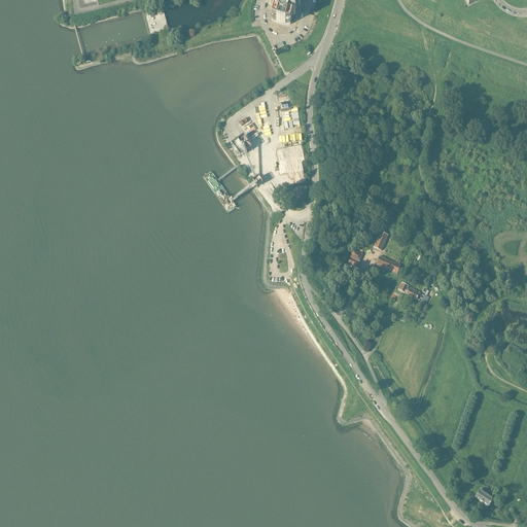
[(274,0),(272,9),(274,10),(272,21),(273,22),(275,23),(276,23),(277,24),(279,24),(280,25),(282,25),(284,25),(285,25),(287,25),(288,25),(290,25),(292,14),(294,15),(297,5),(300,6),(301,0),(274,0)]
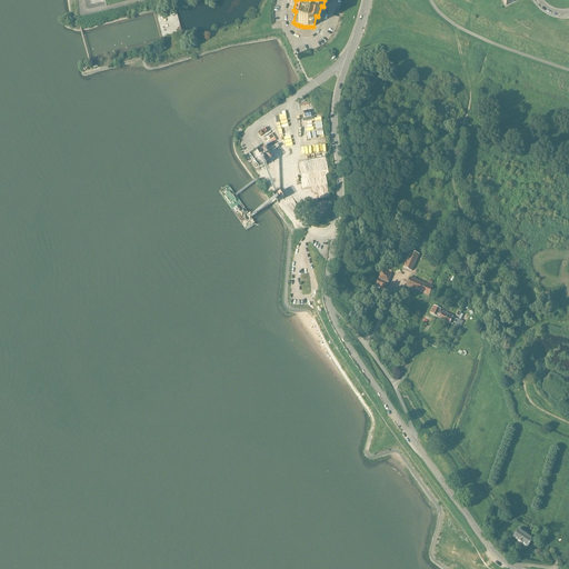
[(278,143),(273,136),(268,140),(272,147),(278,143)]
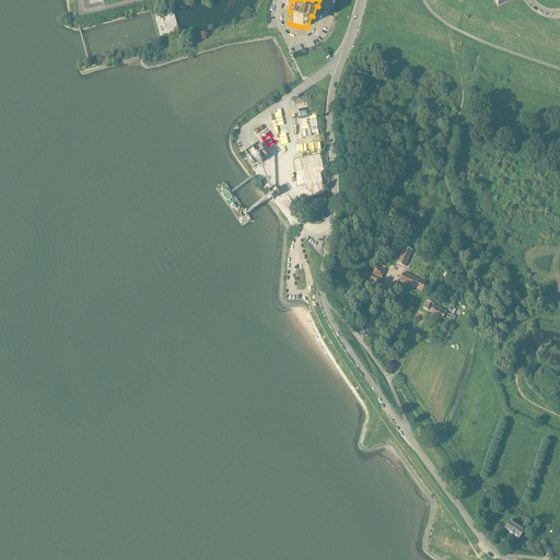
[(253,163),(265,156),(259,146),(247,152),(253,163)]
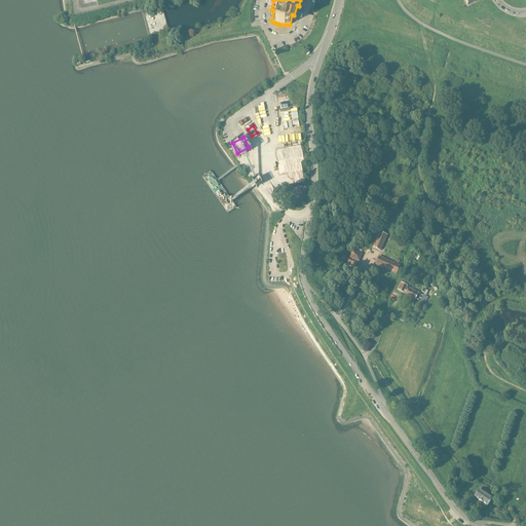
[(293,158),(303,156),(301,146),(291,148),(293,158)]
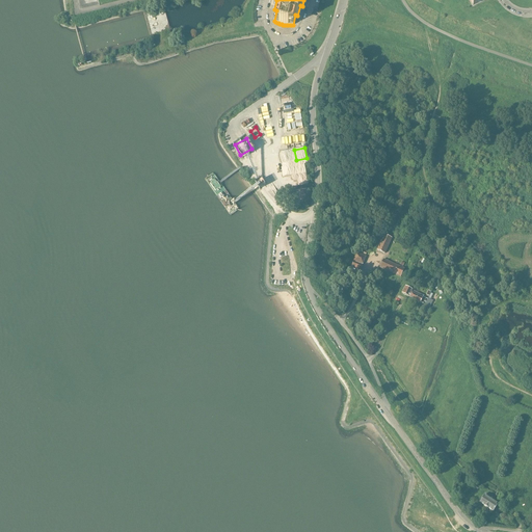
[(295,187),(307,184),(307,180),(303,181),(301,173),(296,174),(297,178),(293,178),(292,175),(290,175),(292,184),(295,183),(295,187)]
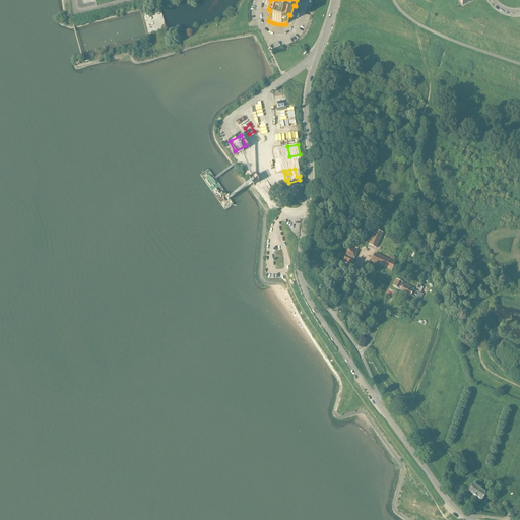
[(384,207),(380,216),(385,218),(389,209),(384,207)]
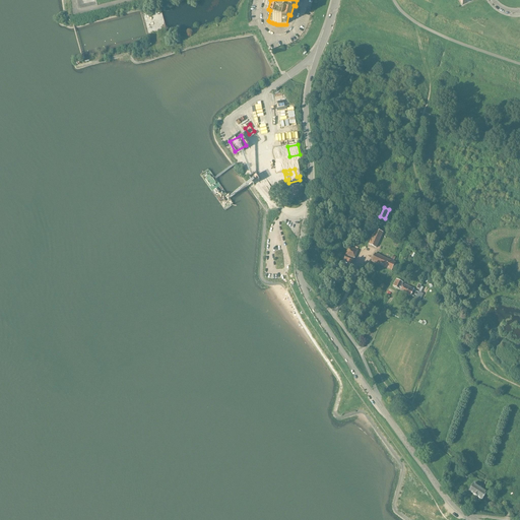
[(376,248),(382,233),(375,230),(368,244),(376,248)]
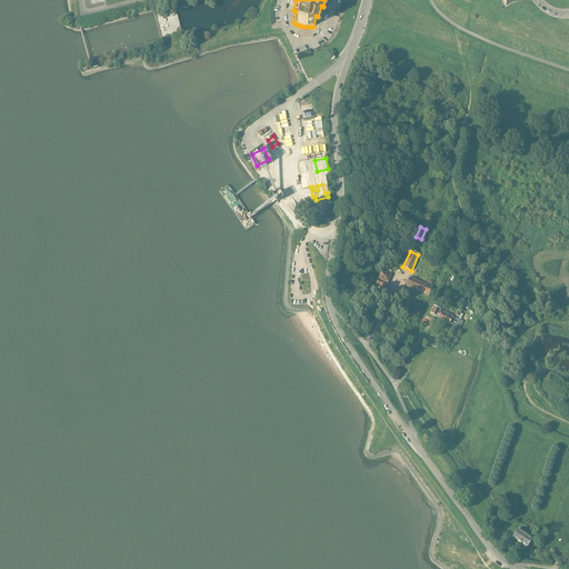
[(386,288),(391,275),(381,270),(381,271),(378,279),(376,285),(386,288)]
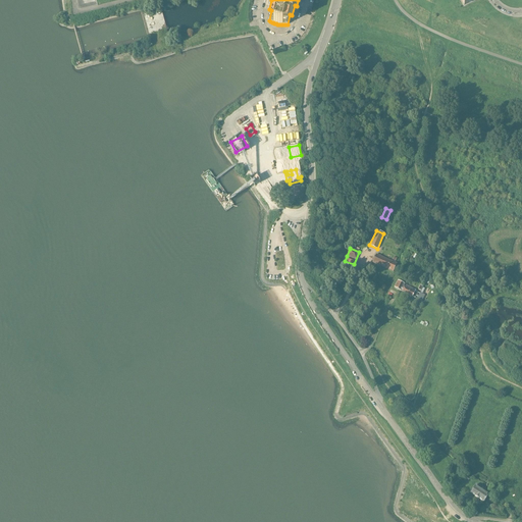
[(381,266),(384,258),(376,255),(372,262),(381,266)]
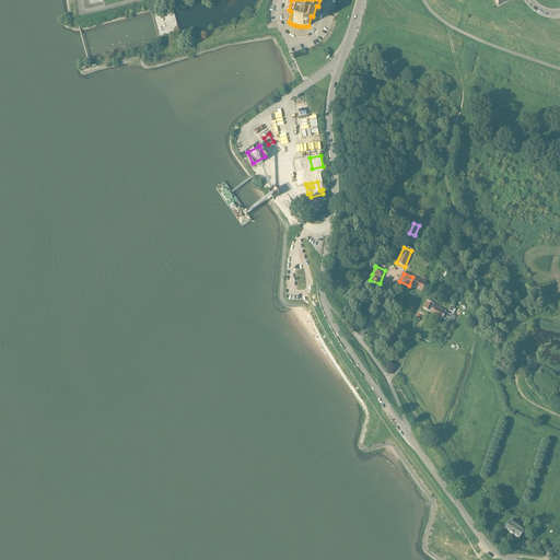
[(426,283),(420,281),(419,280),(416,278),(412,277),(409,286),(421,292),(426,283)]
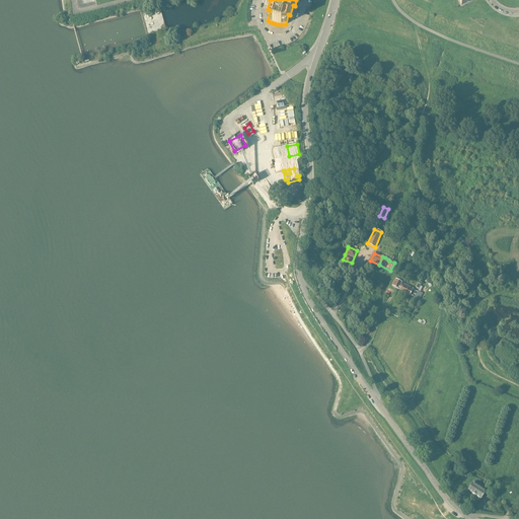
[(414,289),(395,280),(391,286),(410,295),(411,293),(414,295),(415,292),(416,291),(413,290),(414,289)]
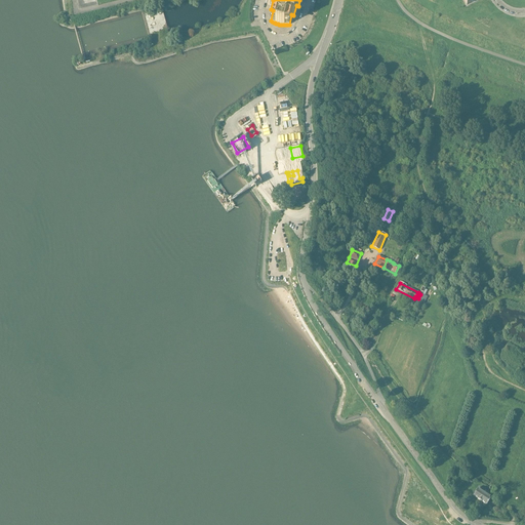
[(423,303),(426,296),(422,295),(421,296),(420,298),(418,298),(417,300),(417,303),(421,306),(423,303)]
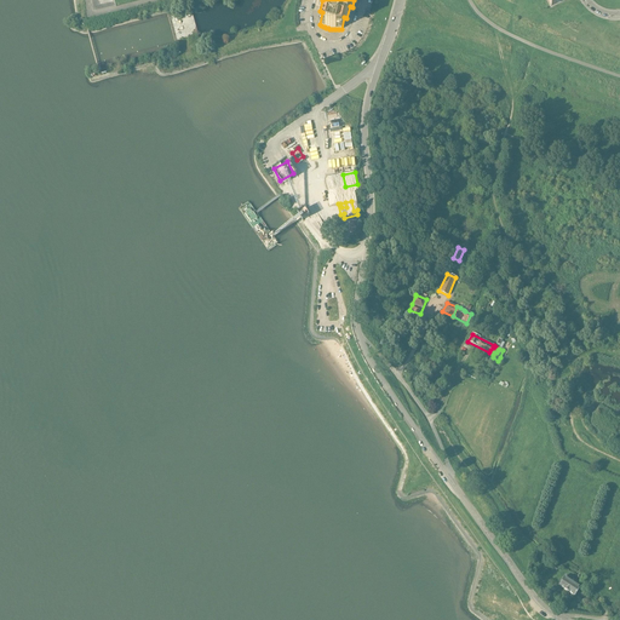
[(580,589),(570,583),(564,578),(558,586),(574,596),(580,589)]
